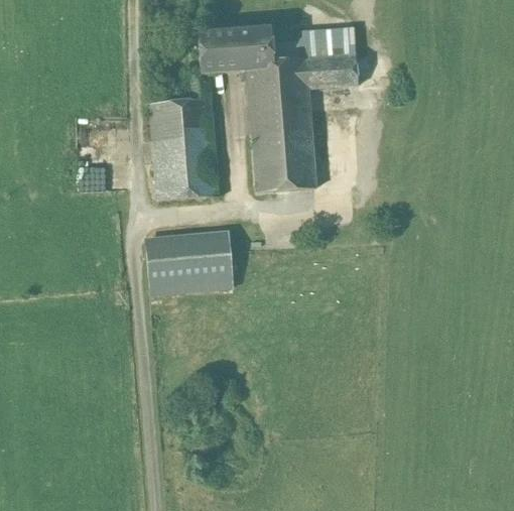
[(269,26),(237,28),(238,51),(236,51),(238,70),(241,70),(274,68),(273,59),(300,57),(299,40),(272,42),(271,28),(272,28),(271,25),(269,25),(269,26)]
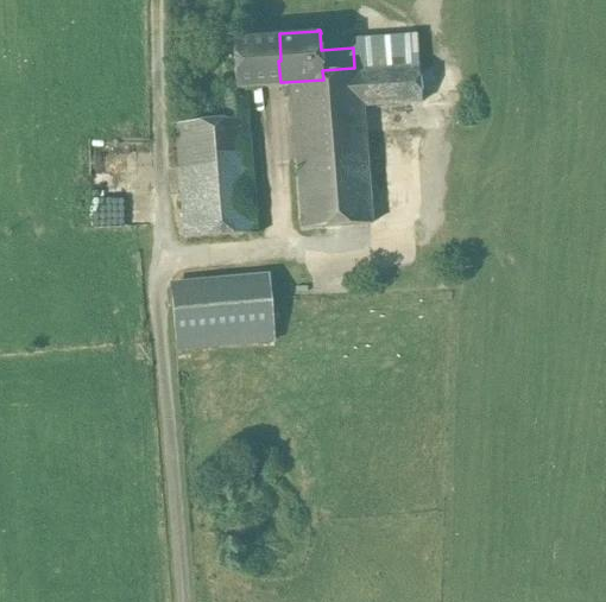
[(279,33),(237,37),(237,36),(233,37),(234,39),(238,82),(237,82),(237,83),(238,86),(246,84),(281,82),(278,61),(281,61),(279,33)]
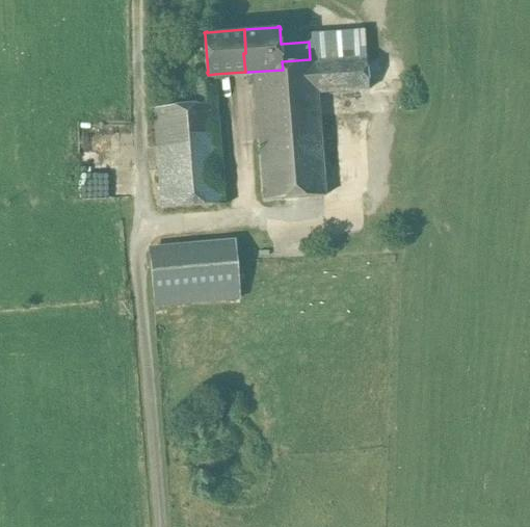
[(366,35),(308,40),(309,42),(310,59),(368,55),(366,35)]
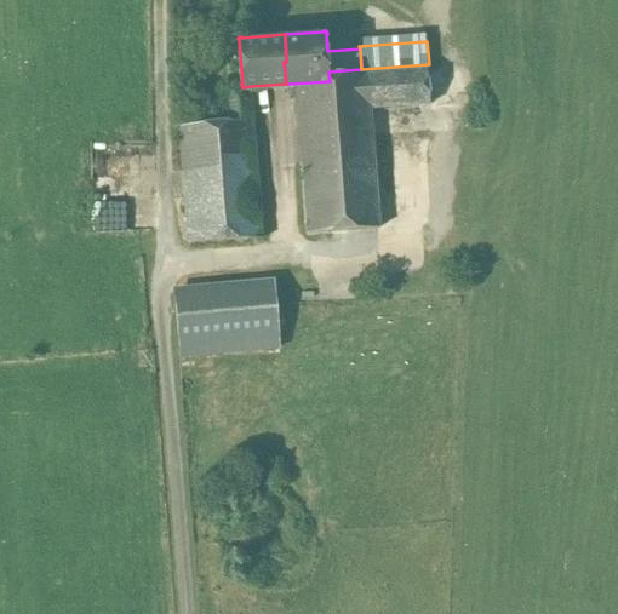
[(361,69),(328,72),(330,81),(290,84),(291,92),(298,91),(309,230),(381,224),(372,104),(431,101),(429,64),(361,69)]
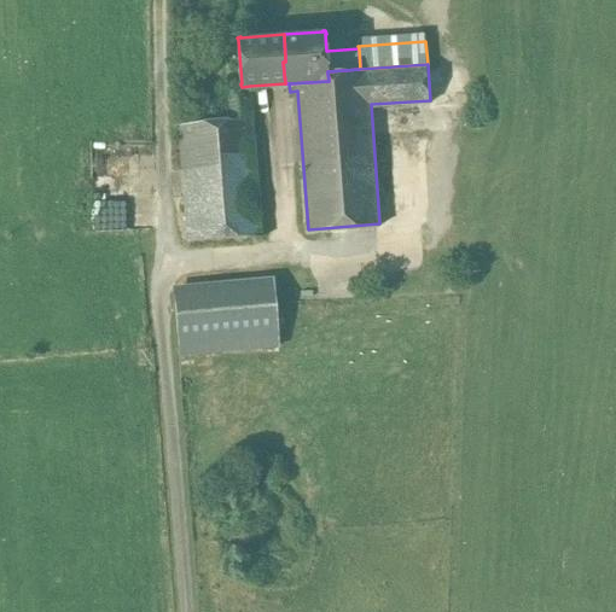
[(228,118),(180,123),(190,238),(261,233),(250,86),(242,87),(240,85),(226,86),(228,118)]
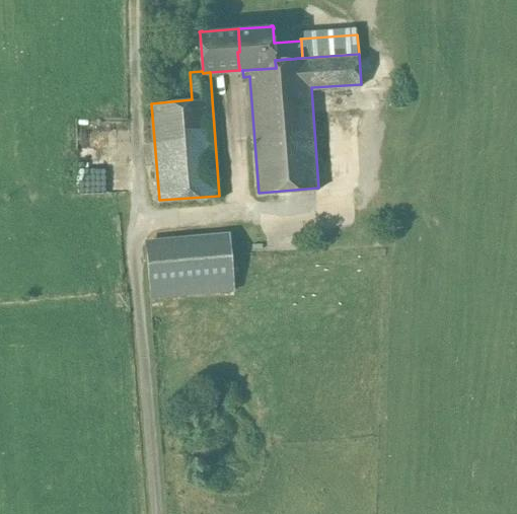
[(231,233),(147,241),(152,295),(235,287),(233,268),(231,233)]
